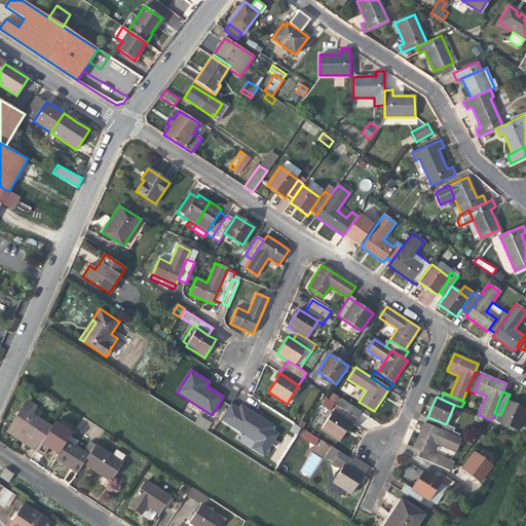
[(340,400),(333,411),(351,423),(359,412),(359,411),(340,400)]
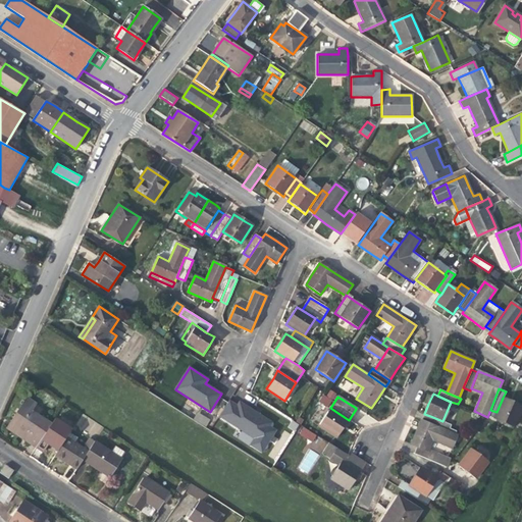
[(27,398),(9,423),(31,436),(28,441),(36,448),(51,424),(32,411),(37,404),(27,398)]
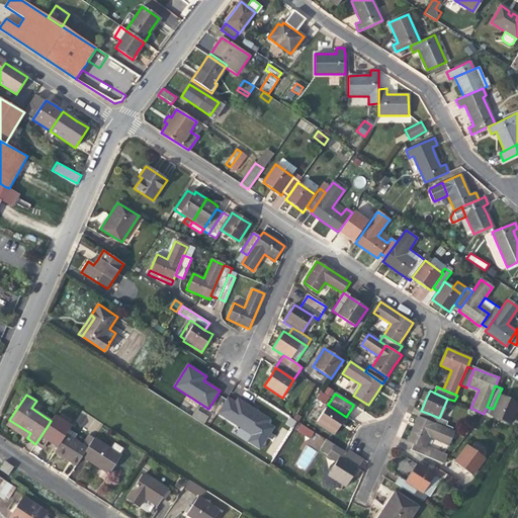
[(517,403),(510,400),(499,395),(493,409),(491,415),(510,424),(517,405),(517,403)]
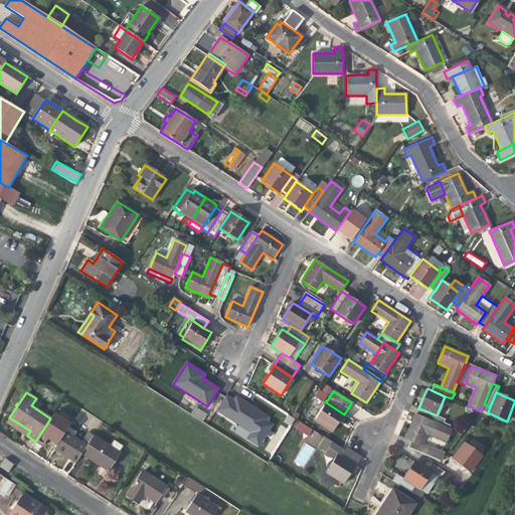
[(226,395),(216,410),(251,433),(247,439),(259,446),(266,435),(271,437),(273,433),(269,431),(272,424),(266,420),(268,416),(236,396),(234,400),(226,395)]
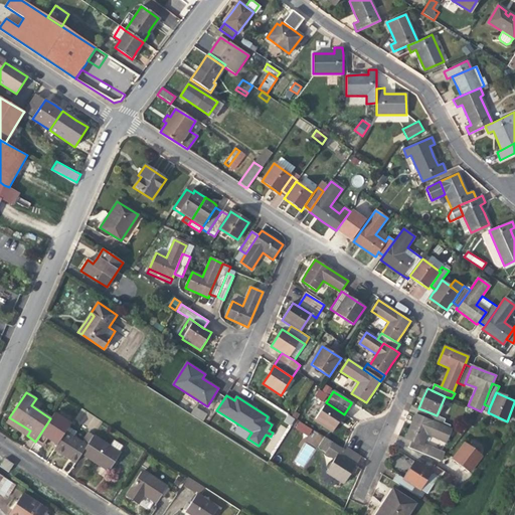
[(339,421),(344,414),(326,402),(314,420),(332,433),(339,421)]
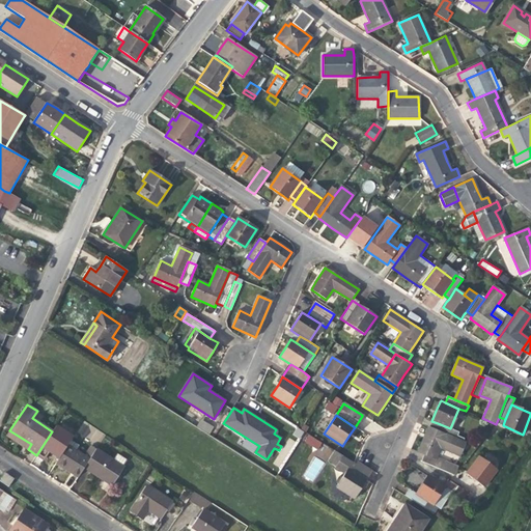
[(210,435),(214,426),(200,419),(196,427),(210,435)]
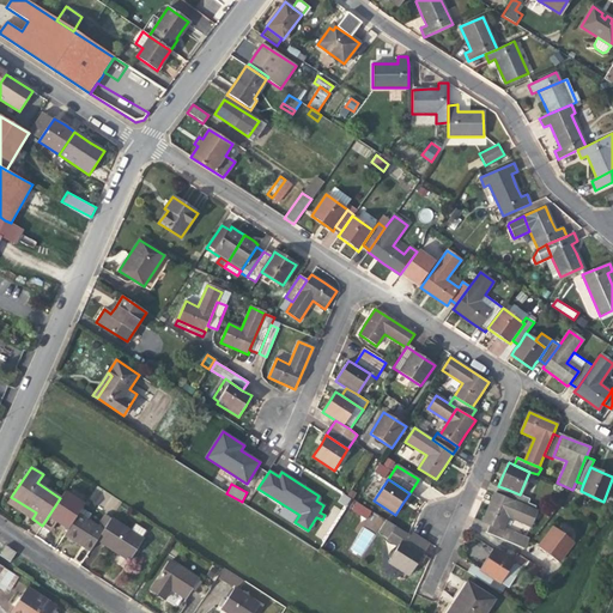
[(520,495),(505,489),(502,496),(526,505),(529,498),(520,495)]
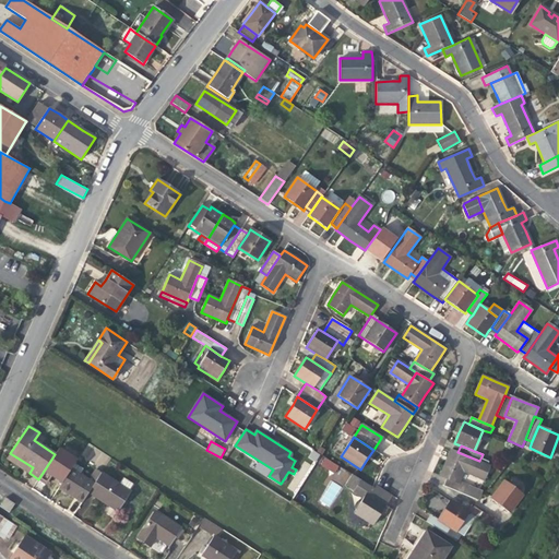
[(59,448),(55,454),(38,479),(47,485),(52,476),(58,480),(62,483),(74,464),(78,460),(59,448)]
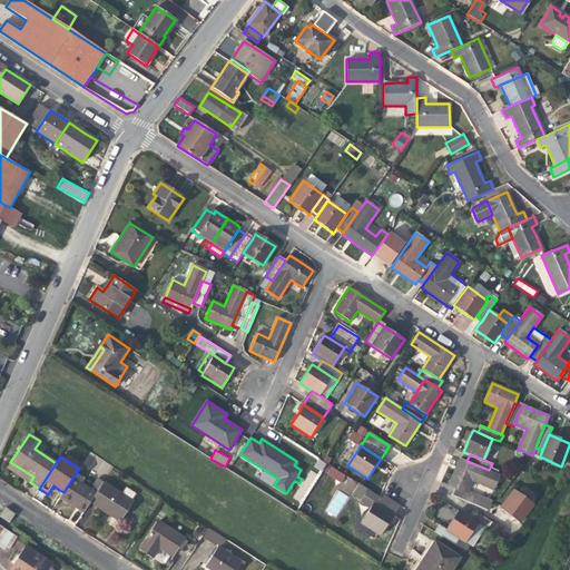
[(455,488),(468,493),(473,481),(493,490),(500,474),(489,470),(467,461),(460,458),(454,472),(449,485),(455,488)]
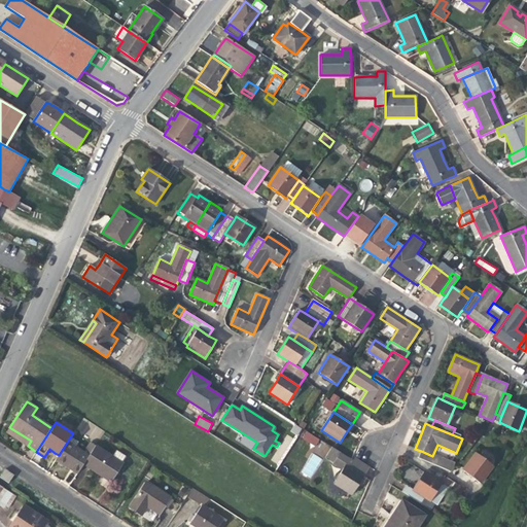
[(19,441),(28,446),(31,441),(9,427),(6,432),(19,441)]
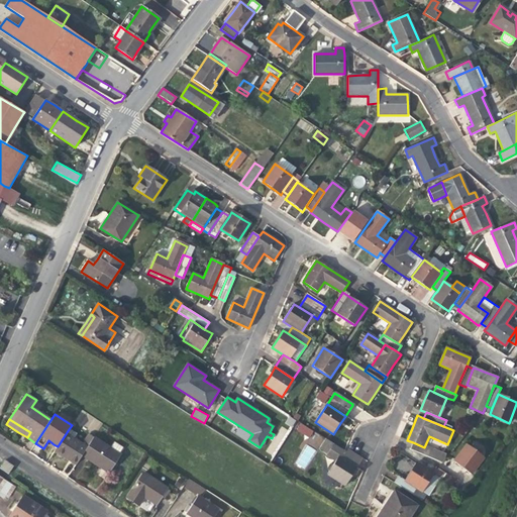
[(299,422),(295,429),(309,437),(313,430),(299,422)]
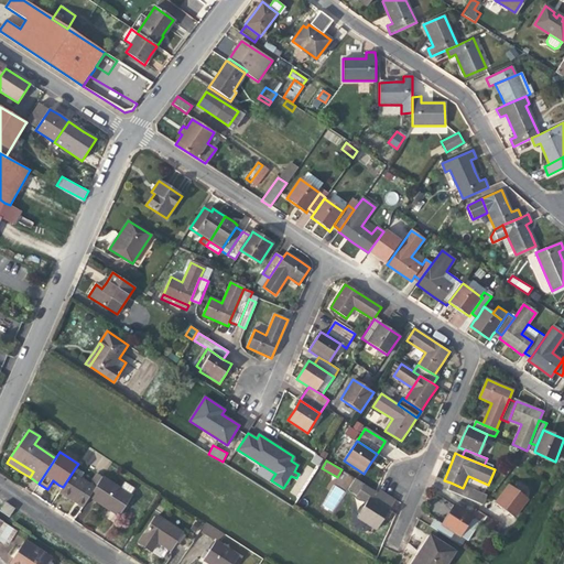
[(84,474),(75,468),(63,487),(60,491),(72,500),(83,507),(89,497),(95,489),(80,479),(84,474)]
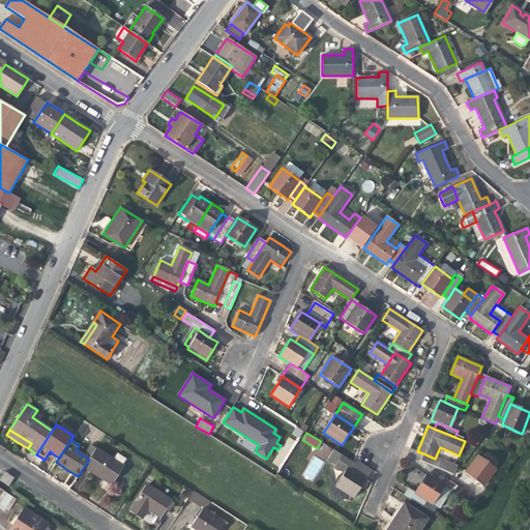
[(314,453),(325,461),(332,448),(322,442),(314,453)]
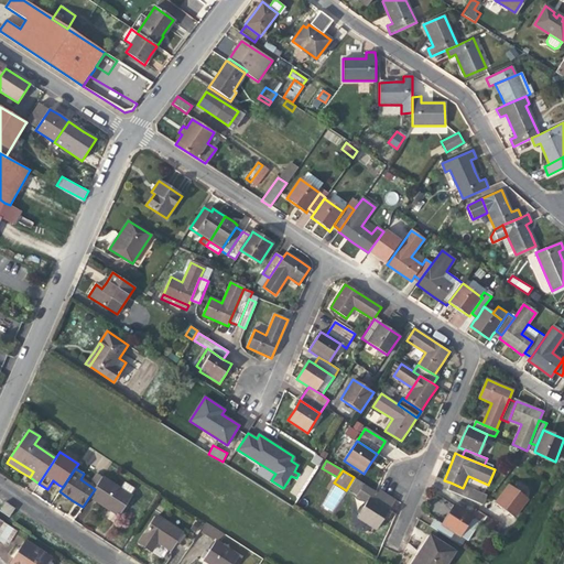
[(132,496),(130,495),(120,489),(102,477),(95,489),(89,497),(106,508),(119,517),(132,496)]
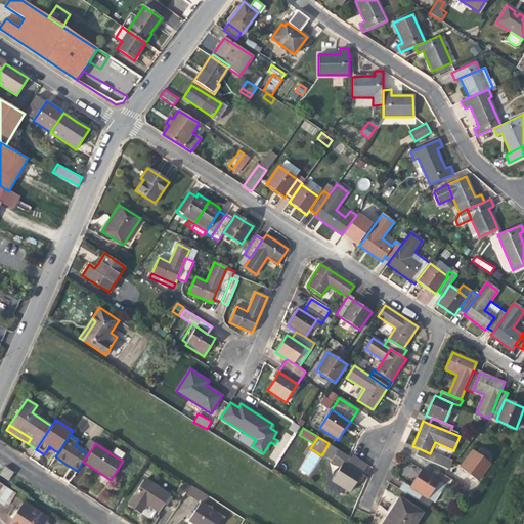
[(351,454),(349,456),(331,445),(323,455),(341,467),(332,481),(349,493),(357,480),(362,474),(365,468),(367,465),(351,454)]
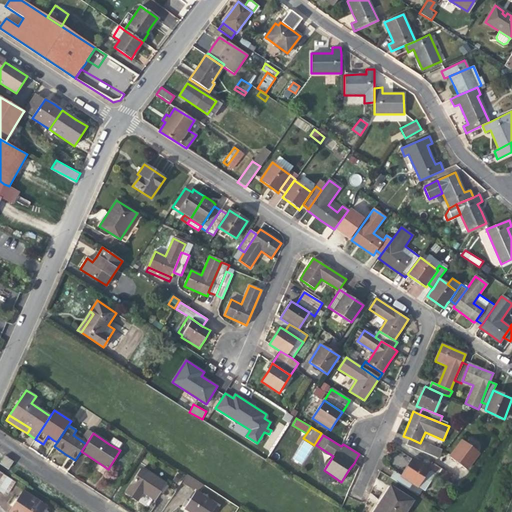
[(109,444),(118,449),(121,444),(113,438),(109,444)]
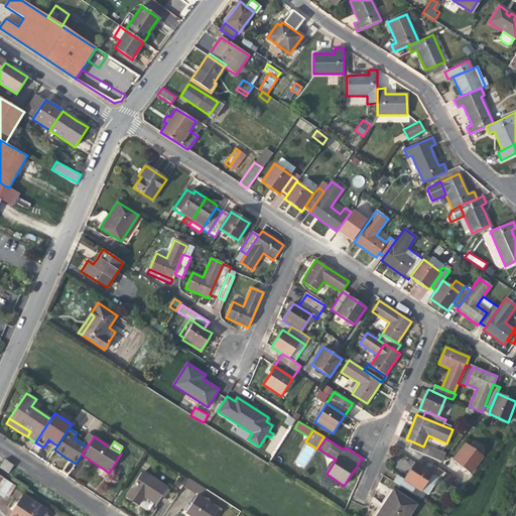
[(423,446),(412,441),(409,448),(428,457),(431,449),(423,446)]
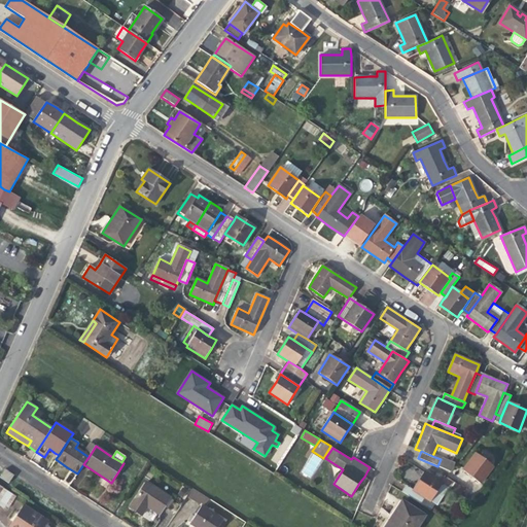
[(300,472),(310,479),(323,459),(313,452),(300,472)]
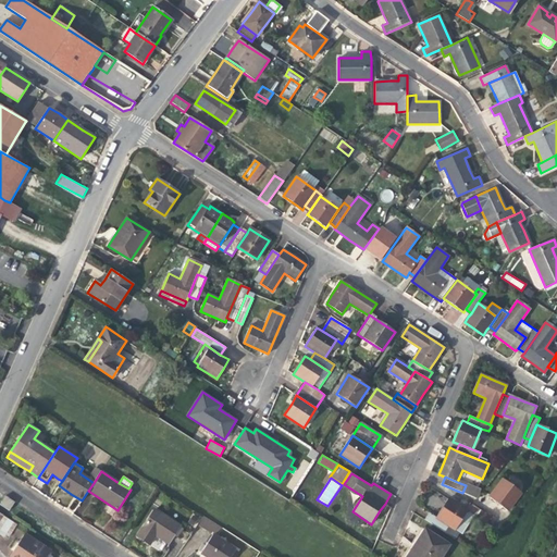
[(521,493),(502,479),(495,489),(489,497),(507,511),(521,493)]
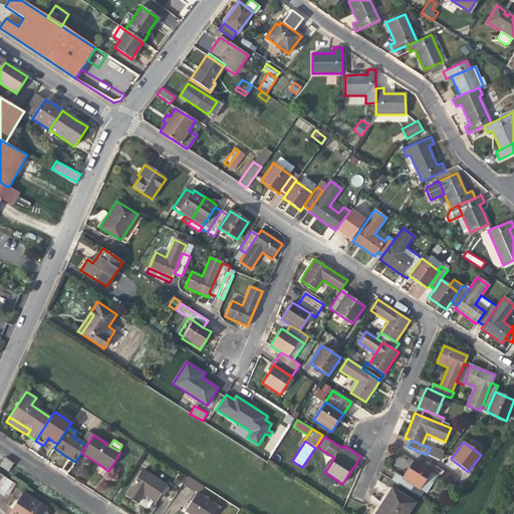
[(0,465),(8,471),(14,463),(5,457),(0,465)]
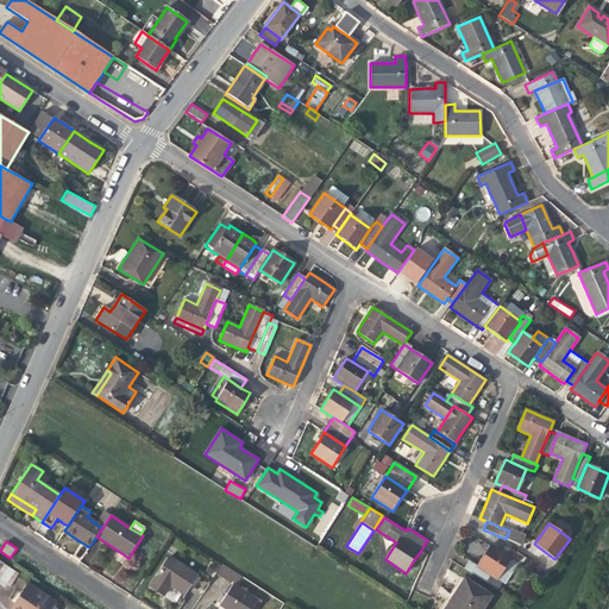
[(476,566),(496,581),(510,558),(489,545),(482,556),(476,566)]
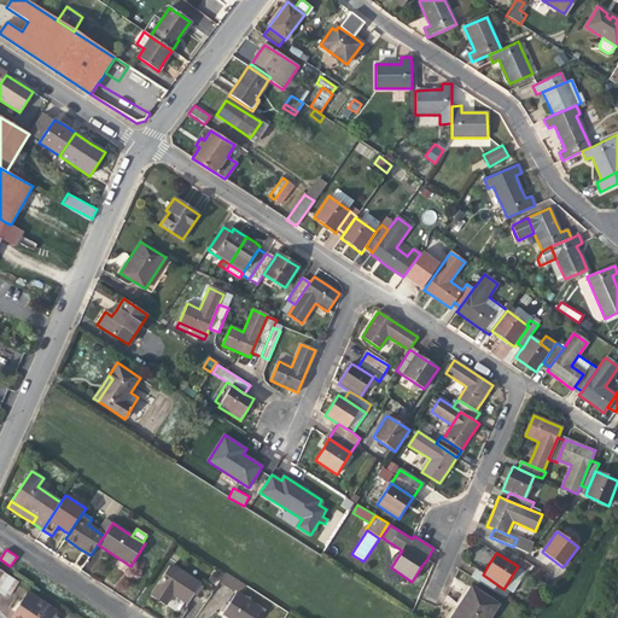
[(523,559),(518,566),(540,581),(544,573),(523,559)]
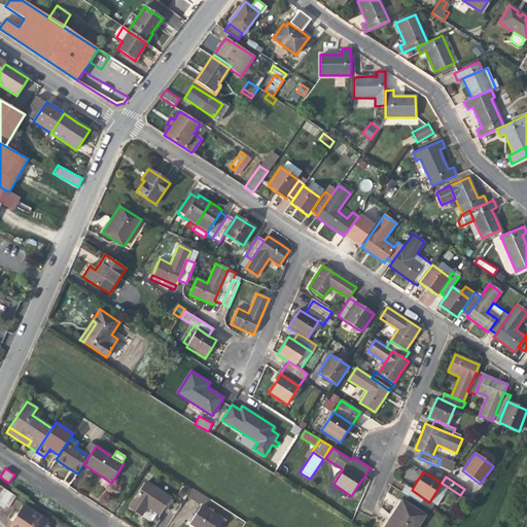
[(170,497),(146,482),(130,507),(142,515),(147,507),(151,511),(159,515),(170,497)]
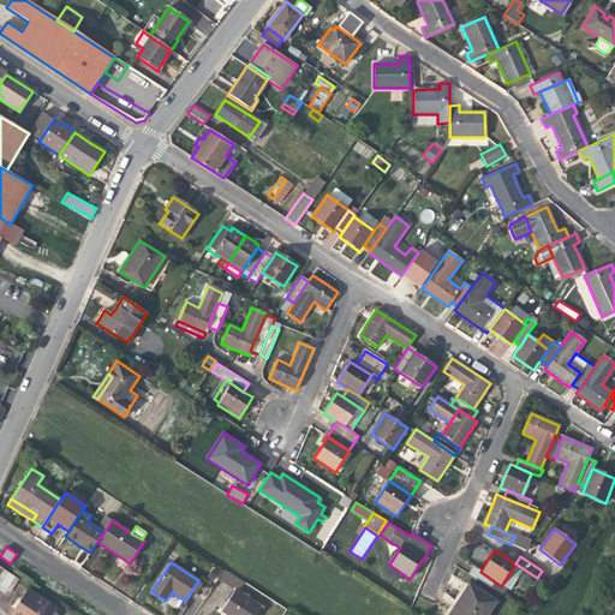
[(0,566),(0,590),(3,592),(13,575),(0,566)]
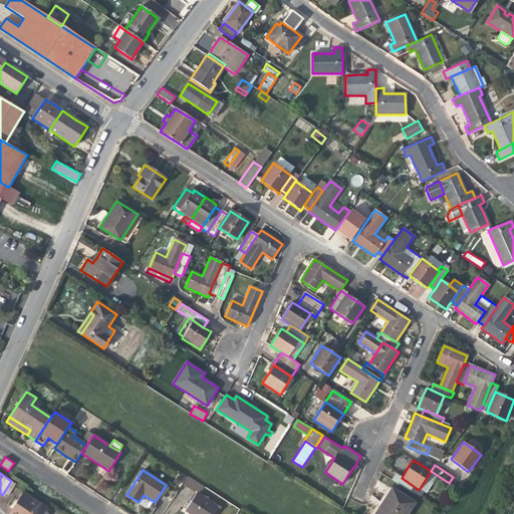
[(424,492),(419,490),(402,478),(396,474),(392,480),(420,498),(424,492)]
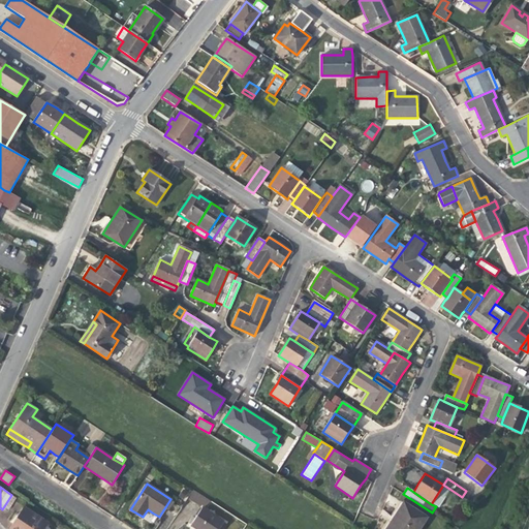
[(201,505),(206,498),(193,490),(188,497),(201,505)]
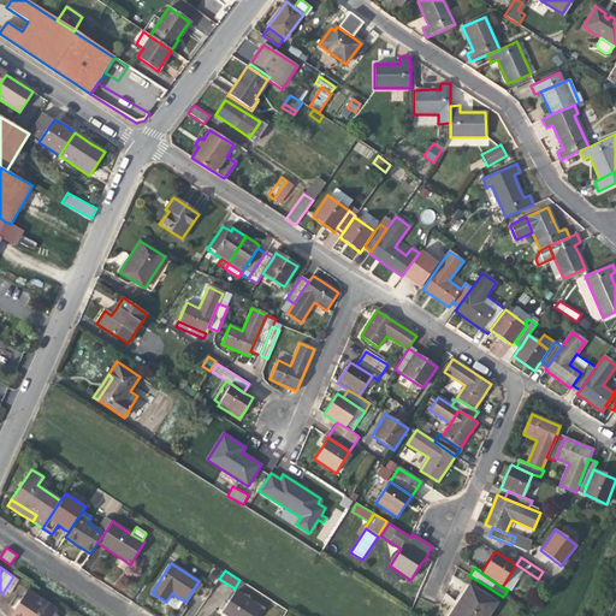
[(487,615),(496,603),(469,586),(462,598),(458,604),(462,605),(455,615),(487,615)]
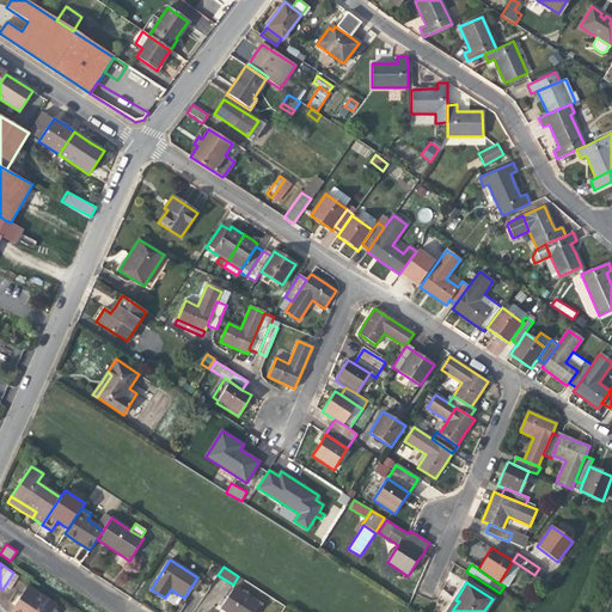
[(49,611),(54,605),(25,586),(7,611),(49,611)]
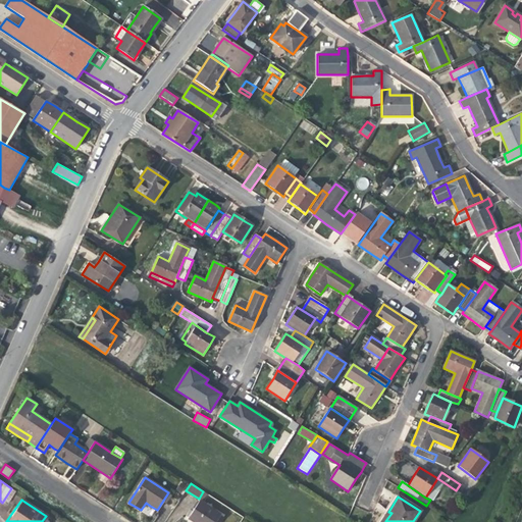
[(199,501),(188,518),(193,521),(215,521),(221,515),(199,501)]
